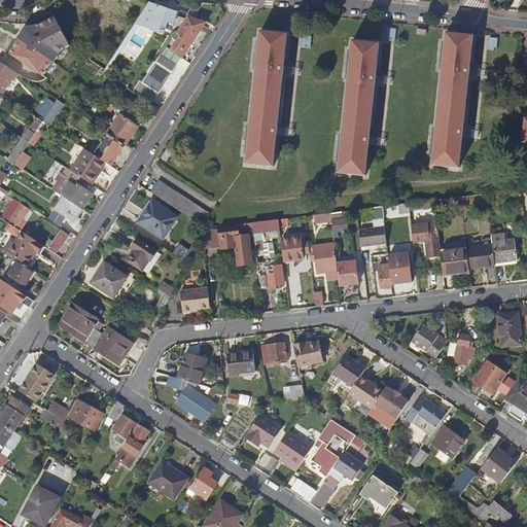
[(172,30),(176,33),(186,18),(185,18),(186,14),(179,11),(178,14),(148,4),(136,24),(164,33),(170,22),(175,25),(172,30)]
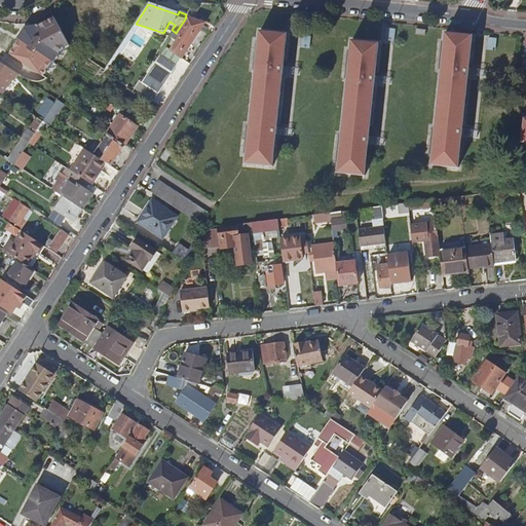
[(171,72),(180,58),(182,59),(203,27),(202,23),(186,17),(176,33),(156,63),(171,72)]
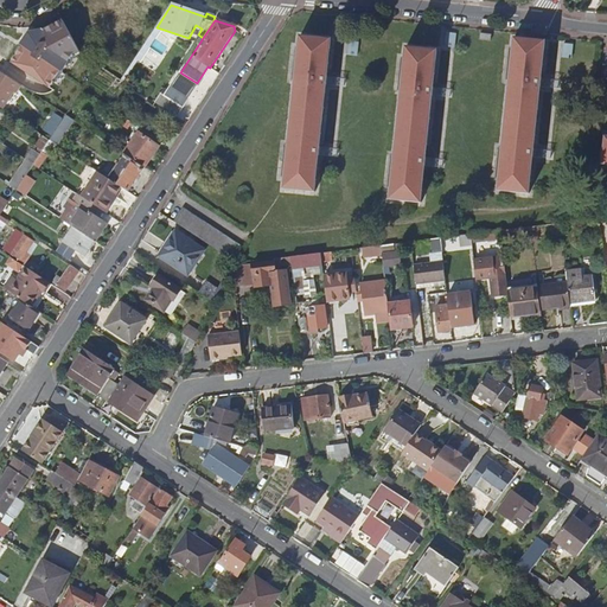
[(23,44),(12,62),(52,89),(83,42),(56,24),(50,33),(44,30),(31,50),(23,44)]
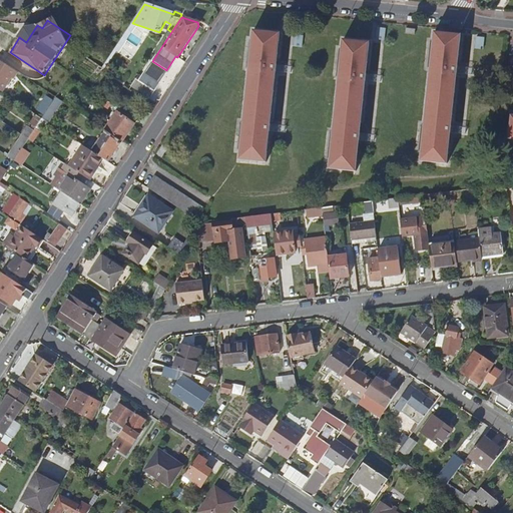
[(240,159),(268,162),(271,131),(279,132),(280,124),(272,124),(277,72),(285,73),(286,65),(277,64),(280,34),(253,31),(240,159)]
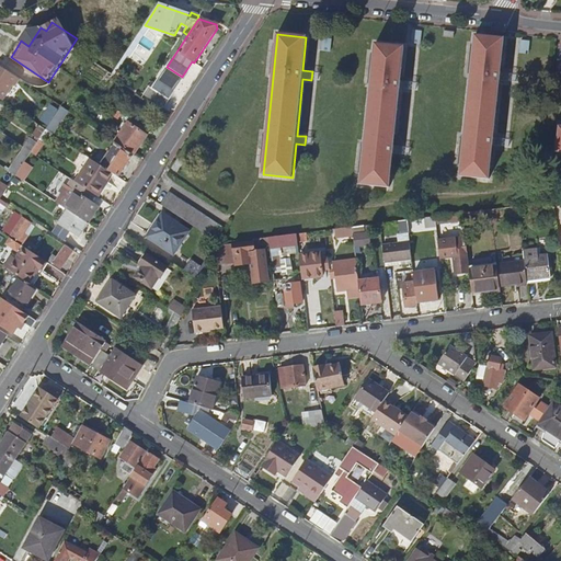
[(460,175),(490,179),(493,145),(502,146),(503,138),(494,137),(500,80),(508,81),(510,73),(501,72),(504,38),(476,36),(460,175)]
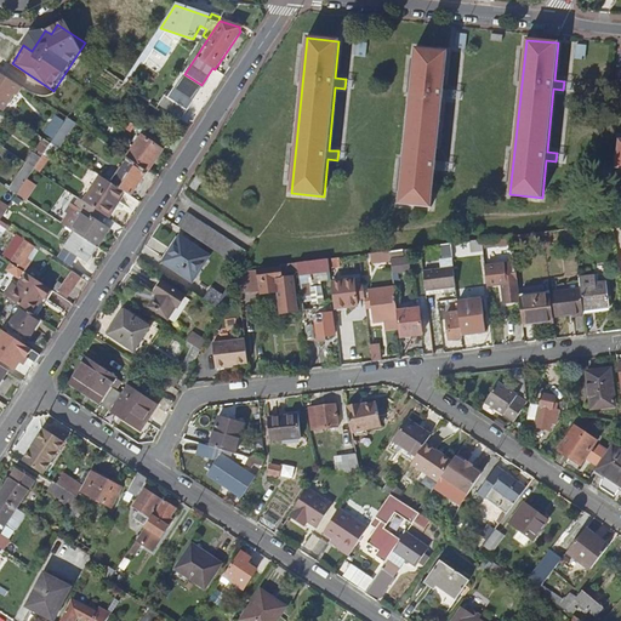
[(400,203),(432,206),(436,169),(445,170),(446,161),(437,160),(443,97),(453,98),(454,90),(444,89),(448,51),(415,47),(400,203)]
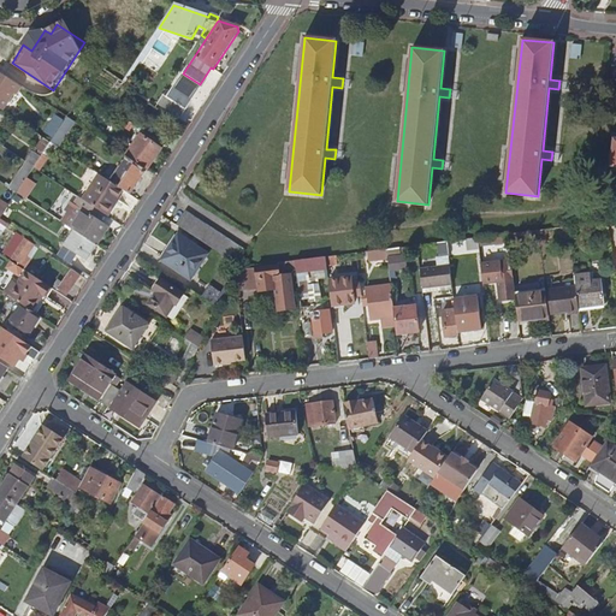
[(16,96),(22,88),(0,72),(0,110),(3,111),(13,95),(16,96)]
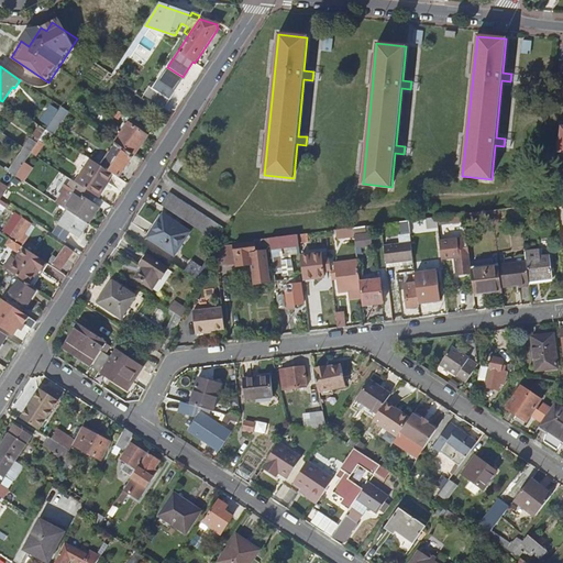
[(185,78),(183,77),(167,67),(156,84),(153,89),(170,100),(185,78)]
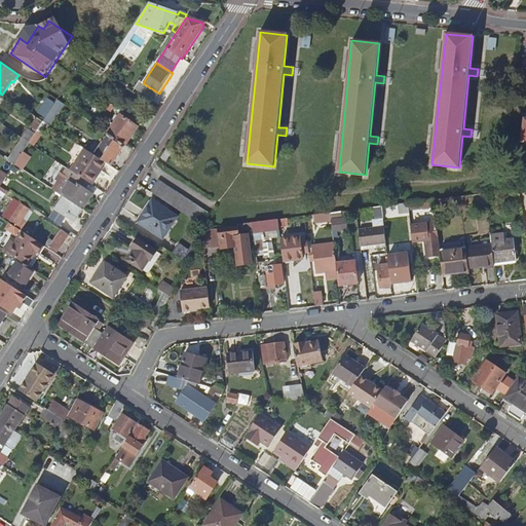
[(154,101),(159,94),(143,83),(146,78),(143,76),(135,87),(154,101)]
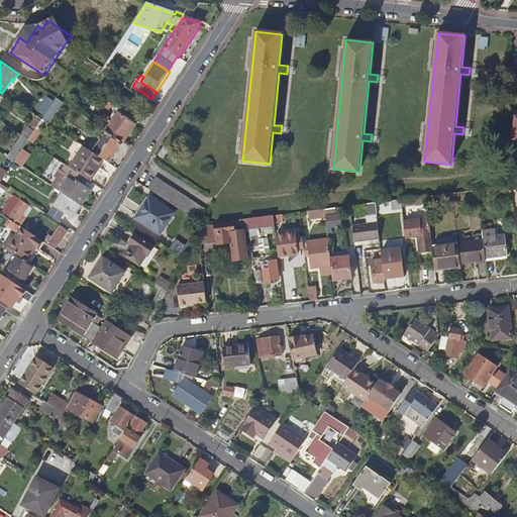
[(50,109),(57,113),(63,103),(57,99),(50,109)]
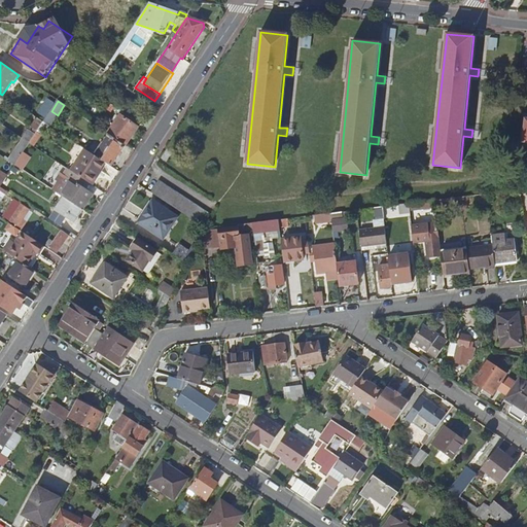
[(49,127),(58,115),(51,111),(43,123),(49,127)]
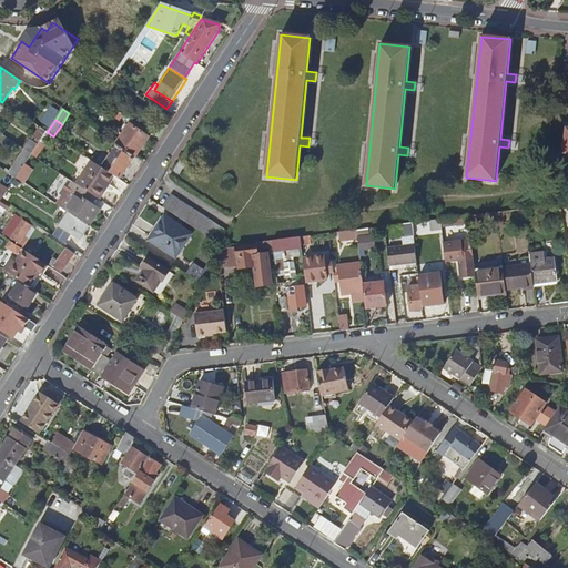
[(118,144),(135,155),(148,138),(130,125),(118,144)]
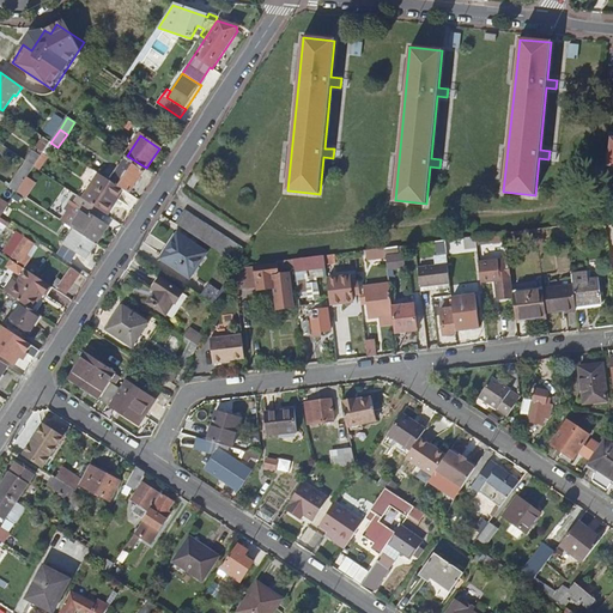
[(43,138),(42,141),(36,150),(38,152),(37,155),(32,152),(26,163),(34,168),(37,163),(50,143),(43,138)]
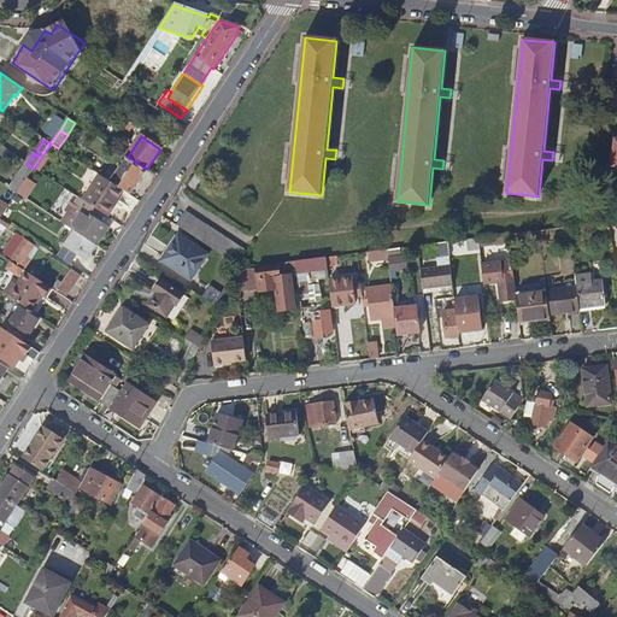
[(110,182),(123,191),(130,195),(146,170),(127,157),(110,182)]
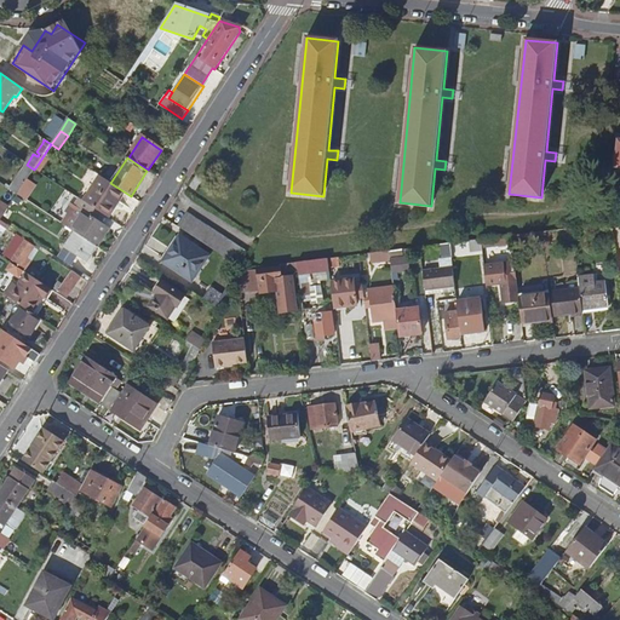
[(27,165),(10,189),(18,195),(34,170),(27,165)]
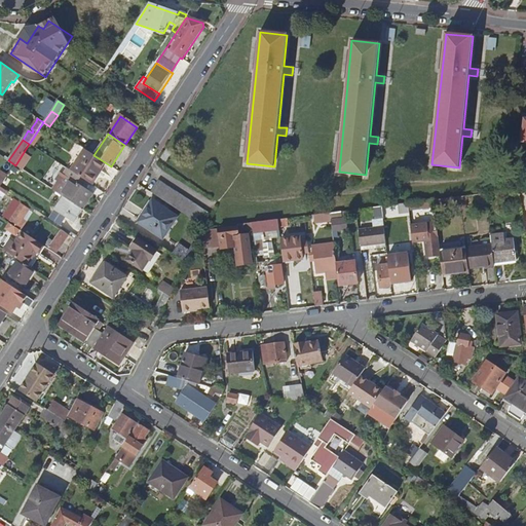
[(71,172),(82,179),(92,186),(99,177),(97,176),(105,162),(94,155),(85,150),(71,172)]
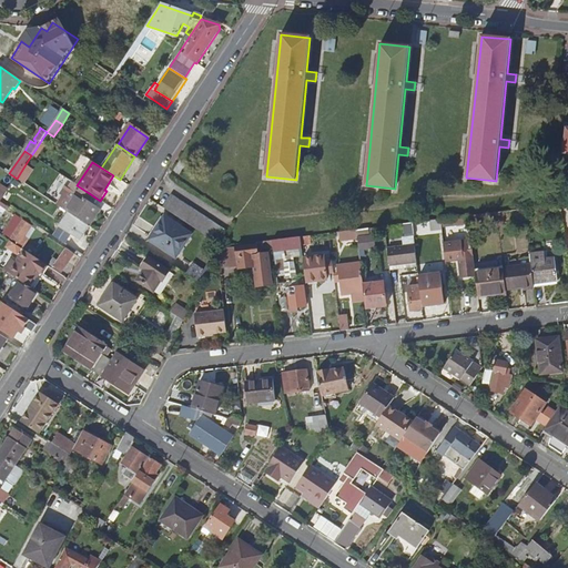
[(78,195),(67,212),(69,213),(90,227),(101,210),(84,200),(89,193),(77,185),(73,183),(69,190),(78,195)]
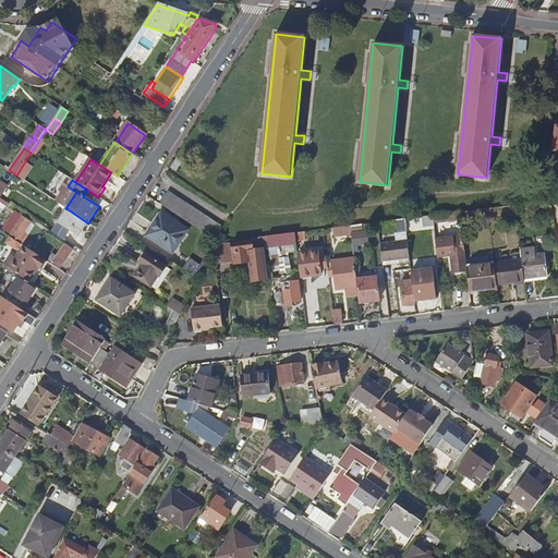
[(223,228),(169,192),(161,204),(216,240),(223,228)]
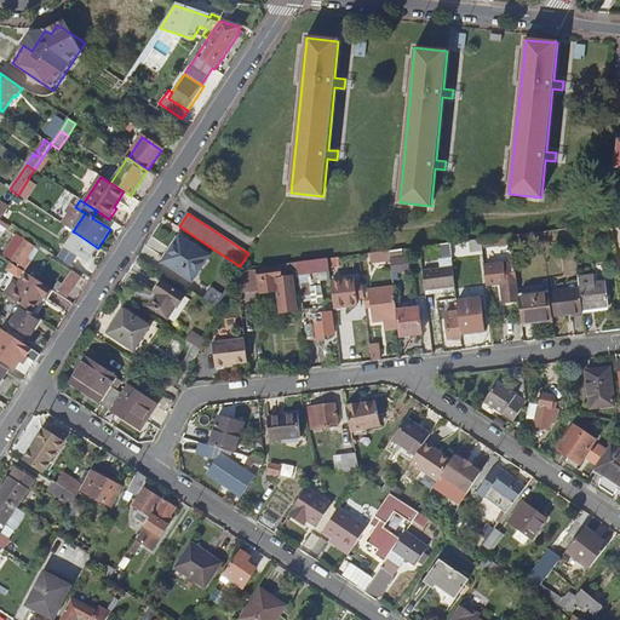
[(512,240),(512,245),(545,240),(543,230),(511,234),(512,240)]
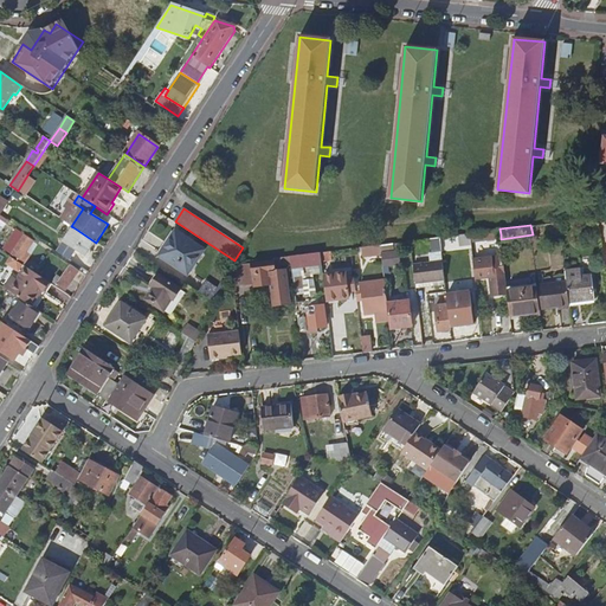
[(95,244),(96,243),(73,227),(63,243),(85,257),(95,244)]
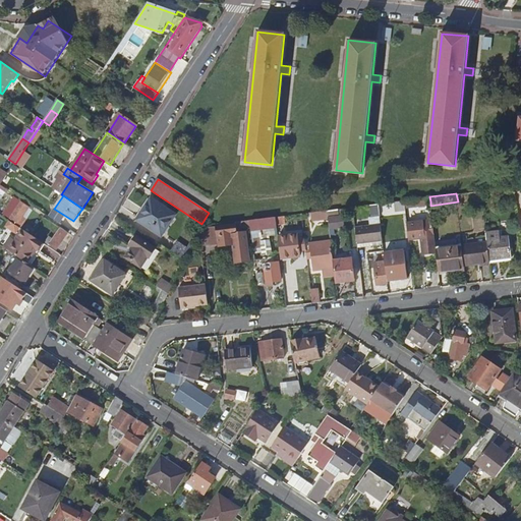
[(430,201),(429,196),(403,200),(405,205),(430,201)]
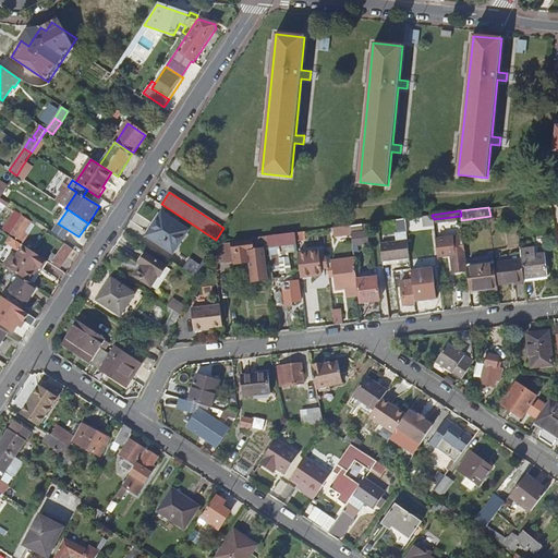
[(165,211),(150,231),(149,233),(160,242),(176,251),(182,241),(185,237),(191,229),(165,211)]
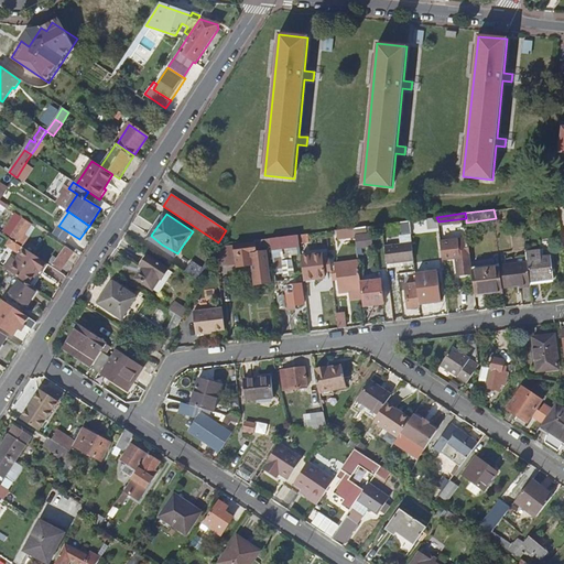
[(17,215),(12,220),(18,225),(22,218),(17,215)]
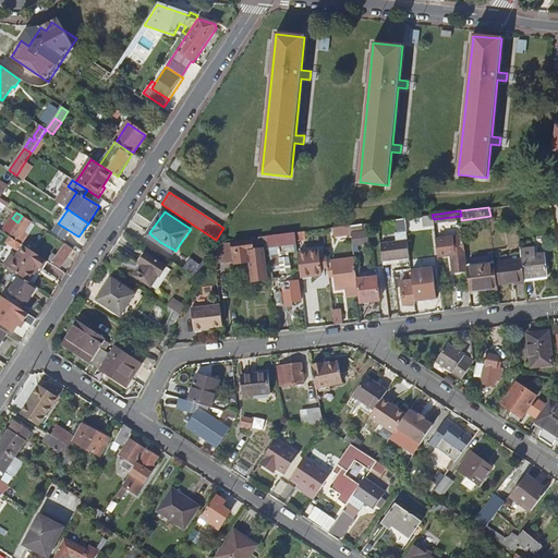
[(31,221),(22,216),(17,222),(12,218),(4,229),(23,242),(25,240),(21,237),(31,221)]
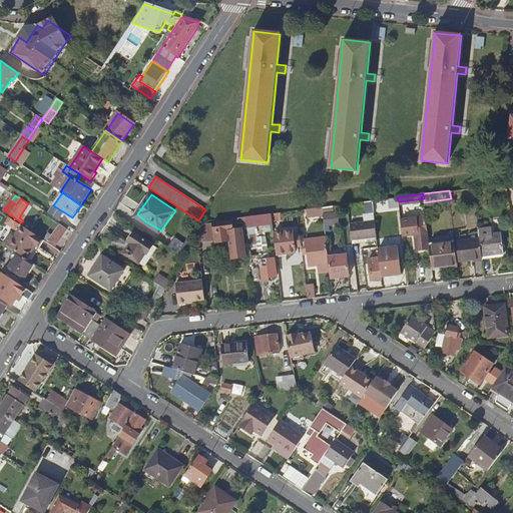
[(272,213),(273,221),(282,220),(280,211),(272,213)]
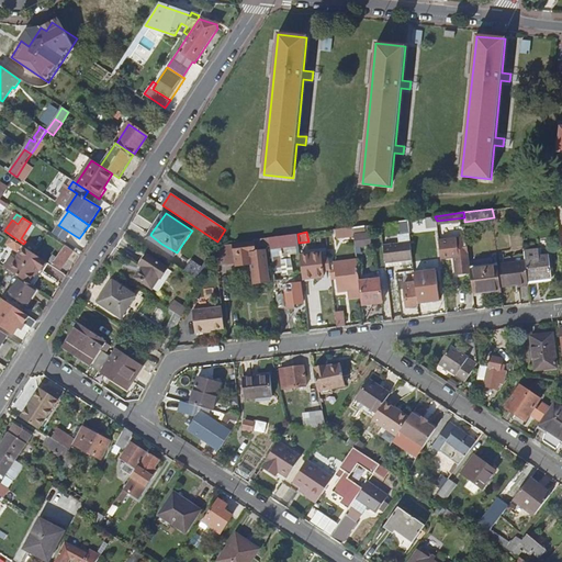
[(370,232),(353,234),(353,235),(356,245),(362,244),(371,243),(370,232)]
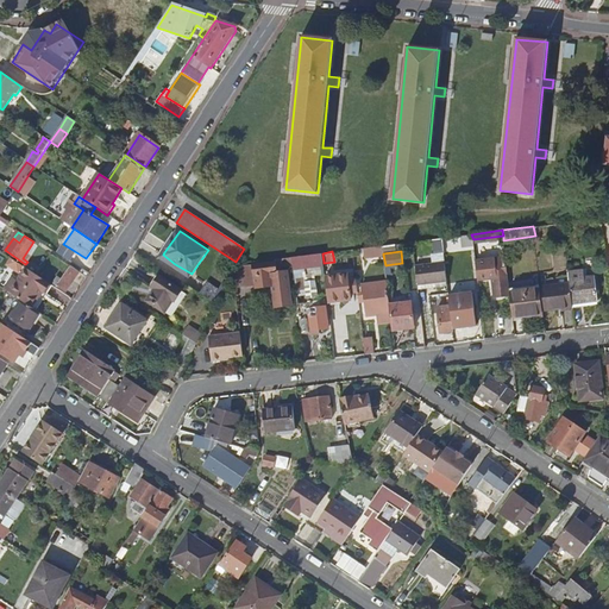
[(293,263),(293,264),(294,269),(324,264),(324,263),(322,253),(292,257),(293,263)]
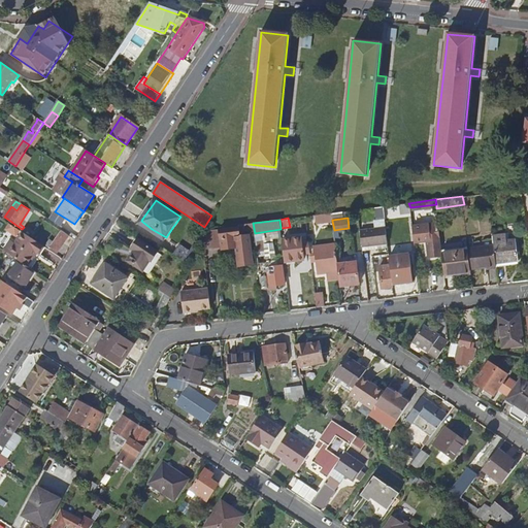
[(430,258),(442,256),(442,254),(438,223),(420,225),(420,226),(413,227),(415,242),(427,240),(430,258)]
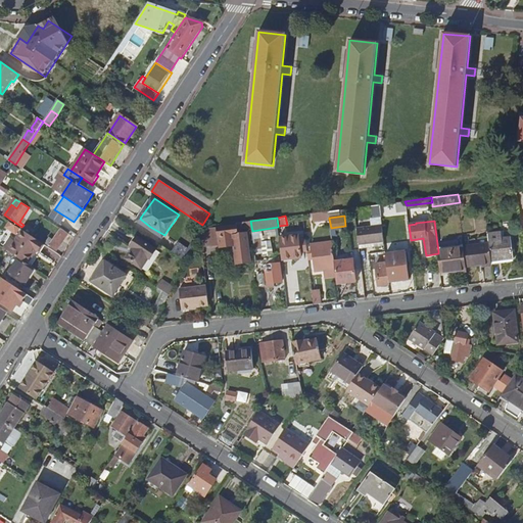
[(357,229),(359,244),(384,241),(382,225),(357,229)]
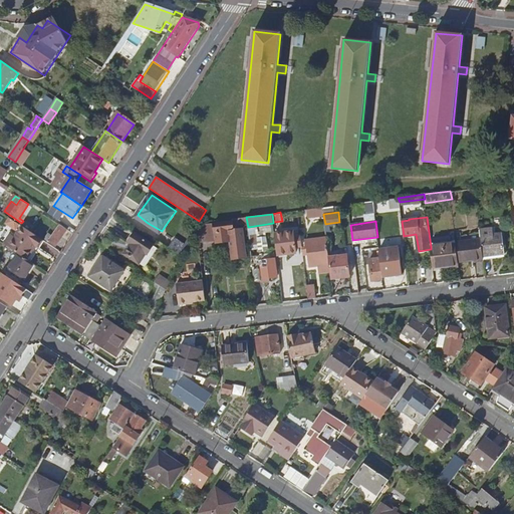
[(200,225),(196,232),(198,242),(210,241),(210,240),(216,239),(217,242),(231,241),(233,259),(247,257),(243,228),(234,229),(233,224),(233,222),(200,225)]
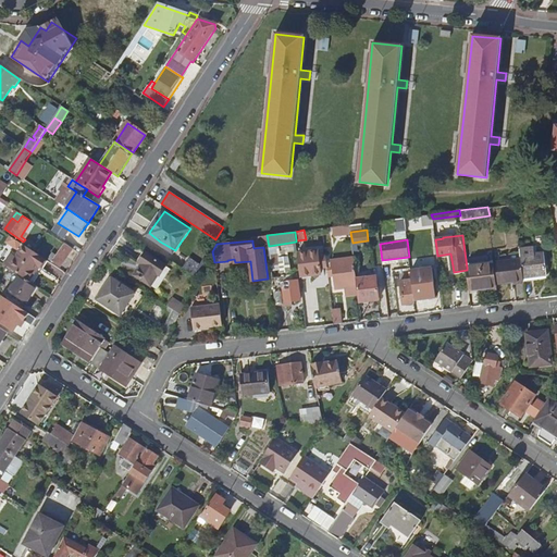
[(73,248),(65,244),(52,262),(60,268),(73,248)]
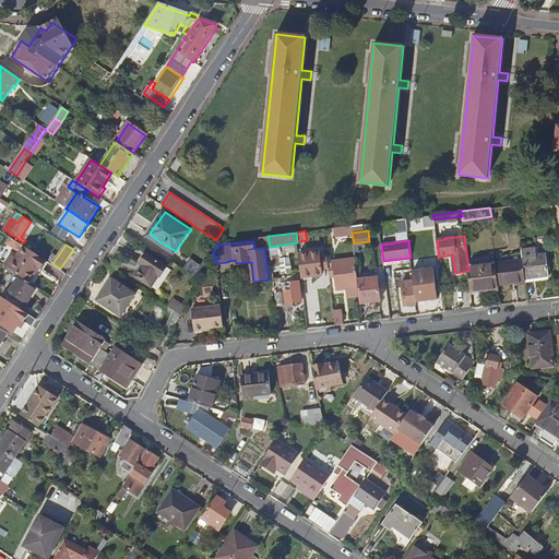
[(40,268),(45,260),(24,247),(9,269),(21,276),(28,282),(38,266),(40,268)]
